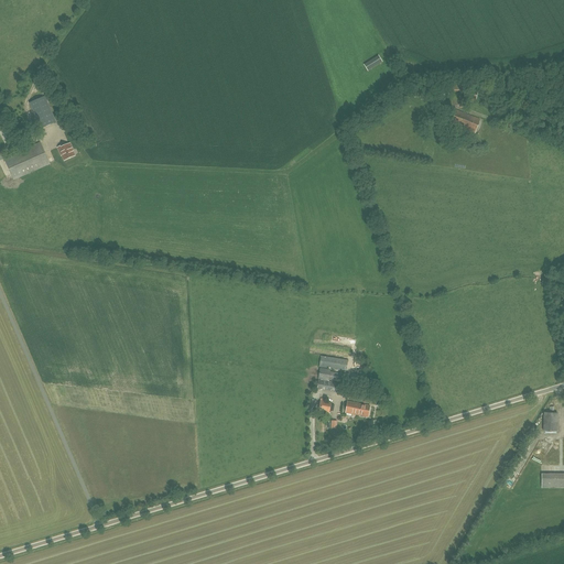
[(382,62),(378,56),(364,65),(368,71),(382,62)]
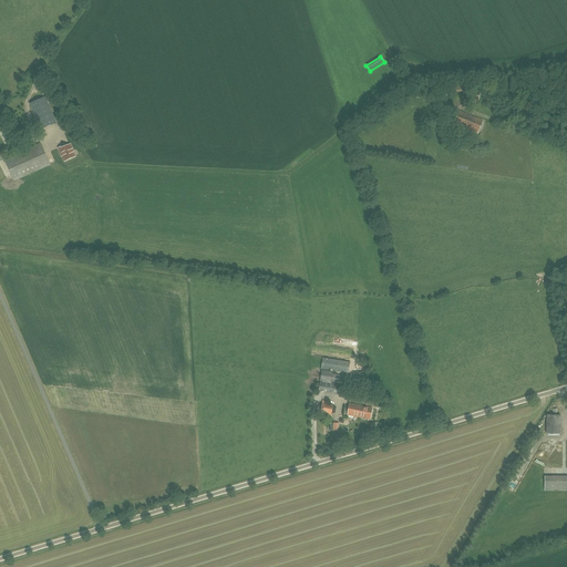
[(480,91),(470,90),(468,102),(478,103),(480,91)]
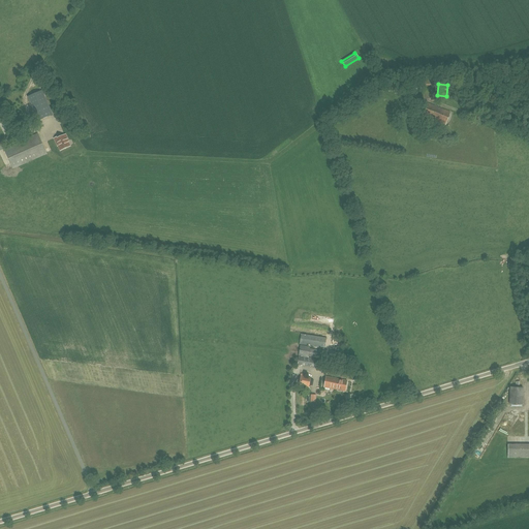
[(42,91),(28,97),(38,121),(53,115),(42,91)]
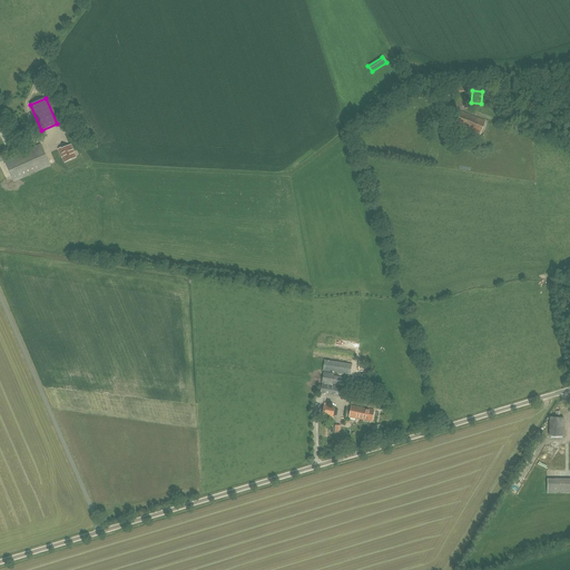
[(485,120),(461,111),(458,120),(455,119),(453,124),(480,135),(485,120)]
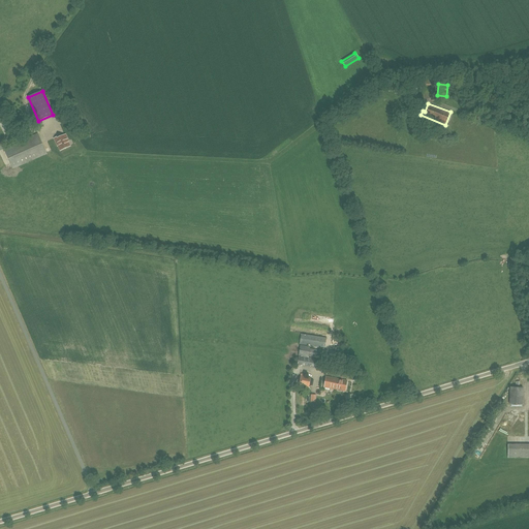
[(38,133),(4,149),(13,168),(47,154),(38,133)]
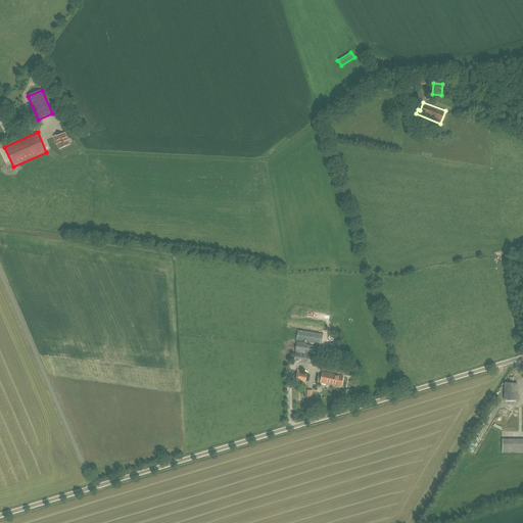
[(54,138),(57,144),(59,149),(69,144),(67,140),(67,139),(64,133),(57,136),(58,137),(54,138)]
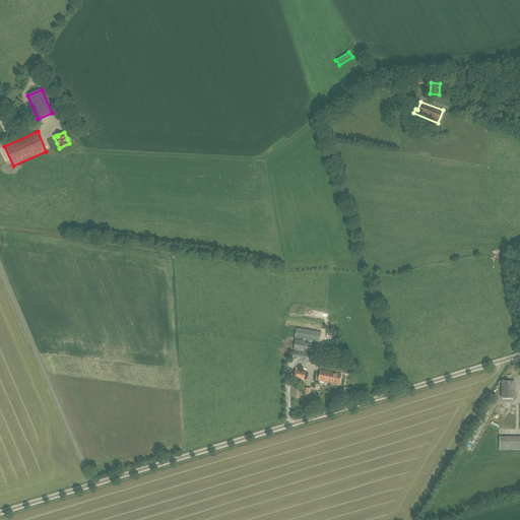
[(321,332),(297,328),(295,338),(319,342),(321,332)]
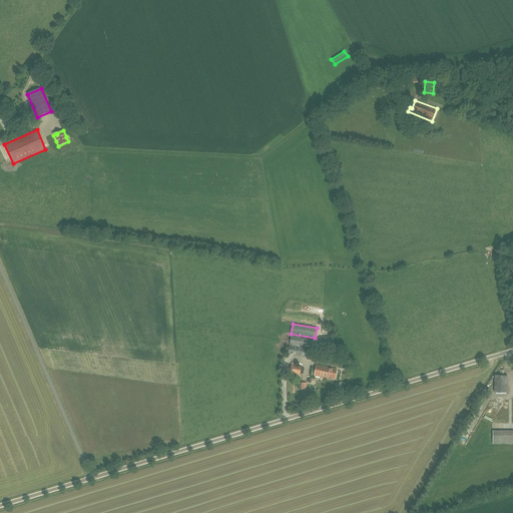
[(314,348),(315,341),(301,339),(301,337),(291,335),(290,345),(314,348)]
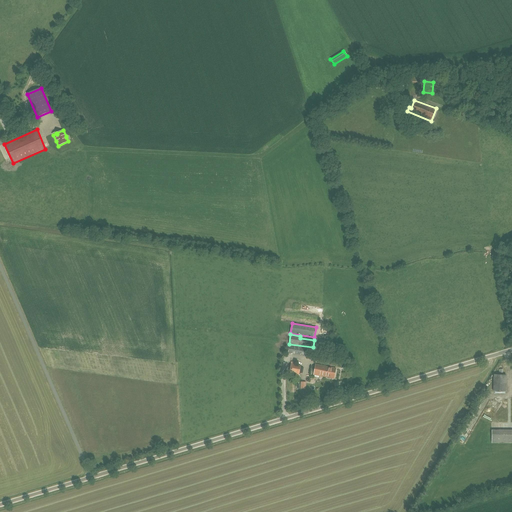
[(289,345),(288,353),(308,355),(309,348),(289,345)]
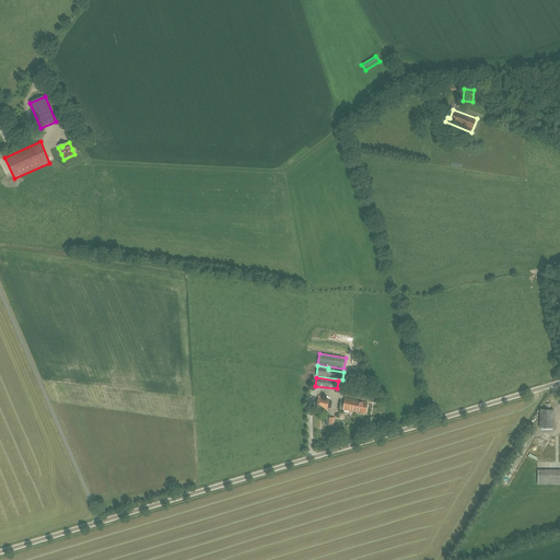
[(319,396),(318,398),(316,408),(327,410),(329,400),(323,399),(323,396),(319,396)]
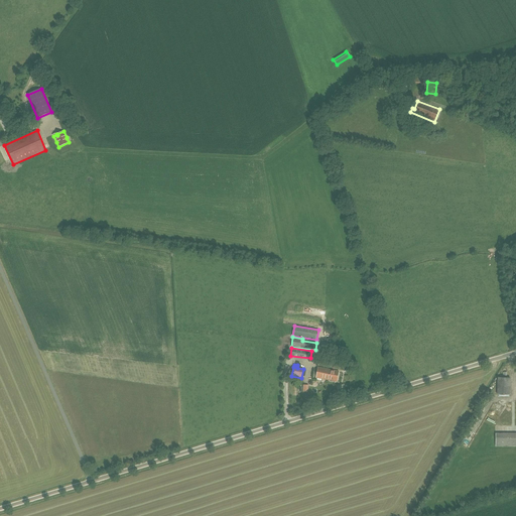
[(339,371),(318,367),(316,378),(337,382),(339,371)]
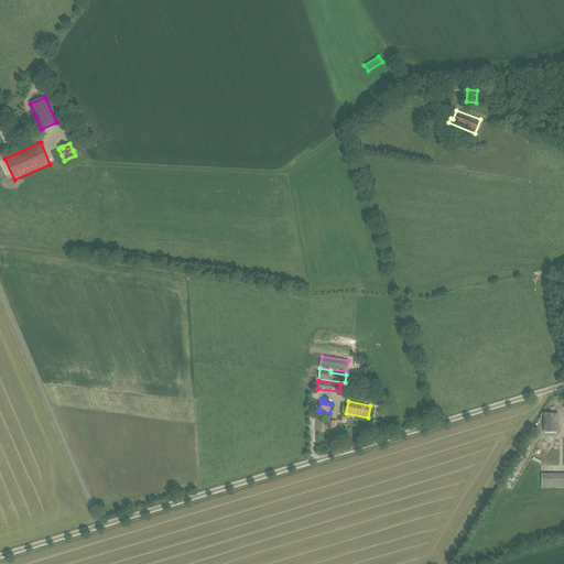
[(544,413),(543,431),(557,431),(557,413),(544,413)]
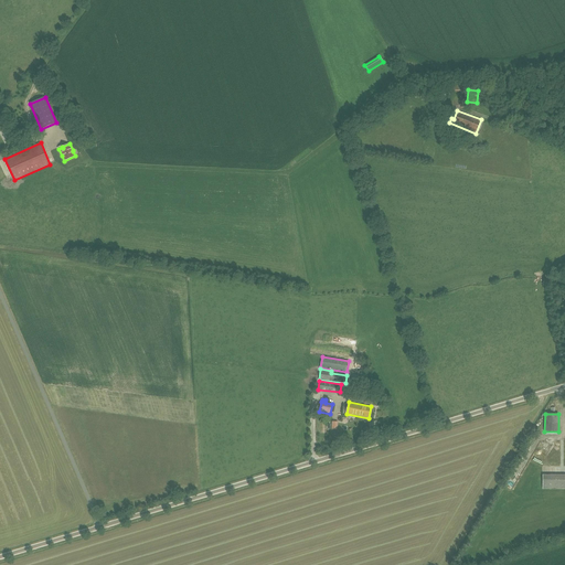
[(564,473),(543,475),(543,489),(564,489),(564,473)]
